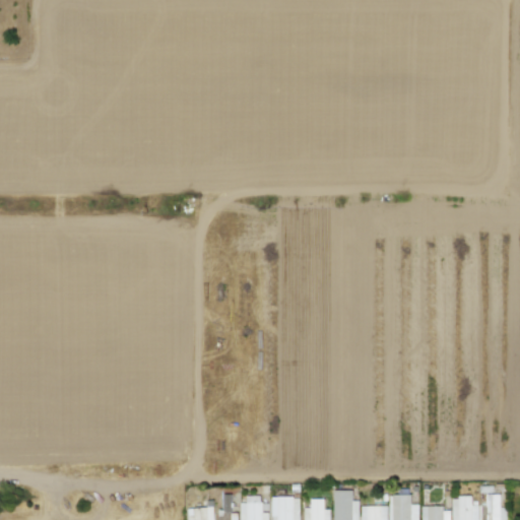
[(356,519),(358,501),(351,501),(351,491),(332,491),(332,519),(356,519)]
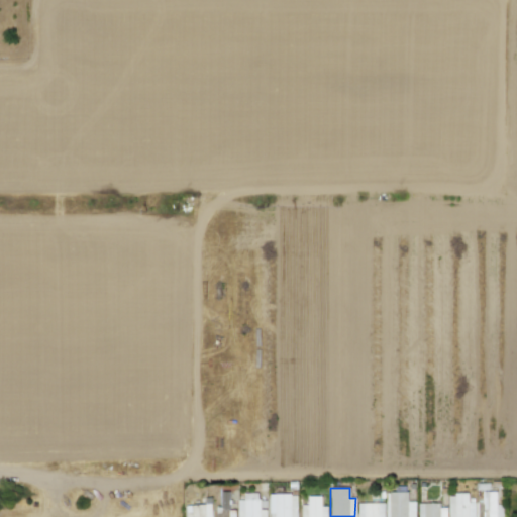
[(234,516),(234,511),(229,511),(228,491),(220,491),(220,506),(215,506),(215,516),(234,516)]
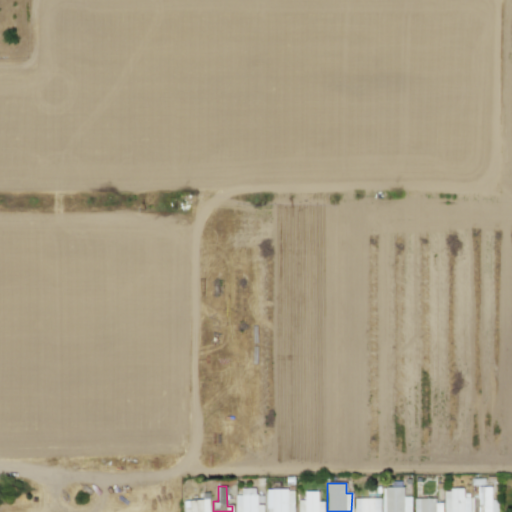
[(477,511),(495,511),(496,502),(491,502),(491,487),(479,486),(477,511)]
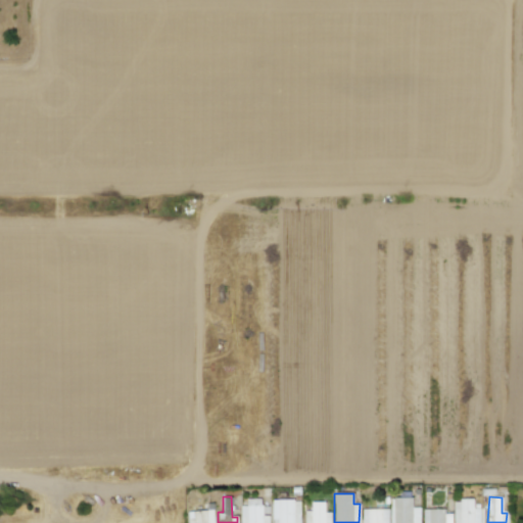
[(420,522),(420,508),(412,508),(412,497),(391,498),(391,522),(420,522)]
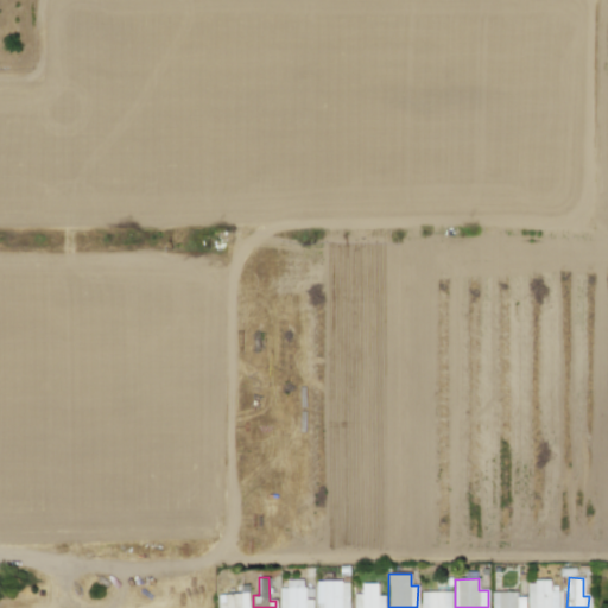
[(279,588),(278,607),(311,607),(312,599),(311,599),(311,588),(303,588),(303,580),(286,580),(286,588),(279,588)]
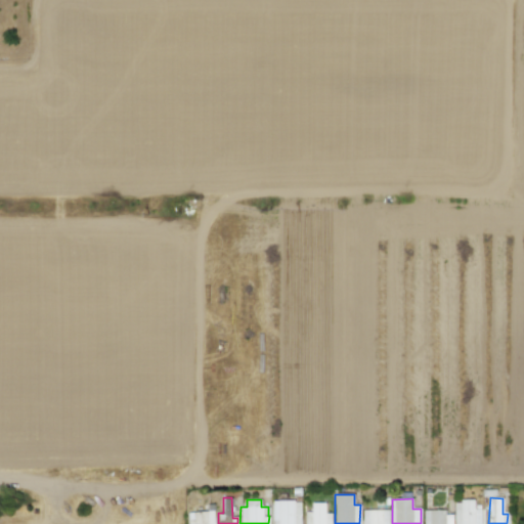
[(300,523),(301,501),(273,500),(272,523),(300,523)]
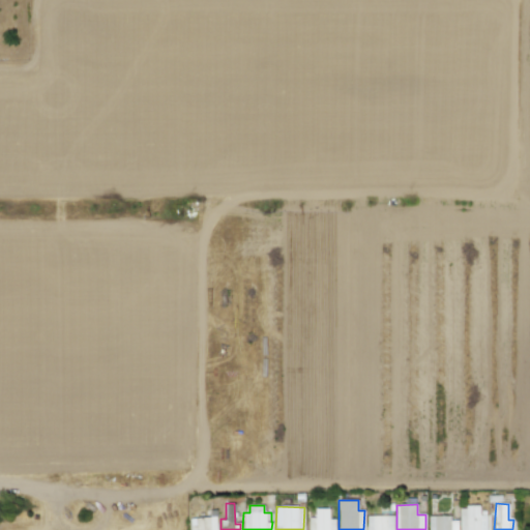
[(459,507),(459,529),(489,529),(489,514),(479,514),(479,506),(459,507)]
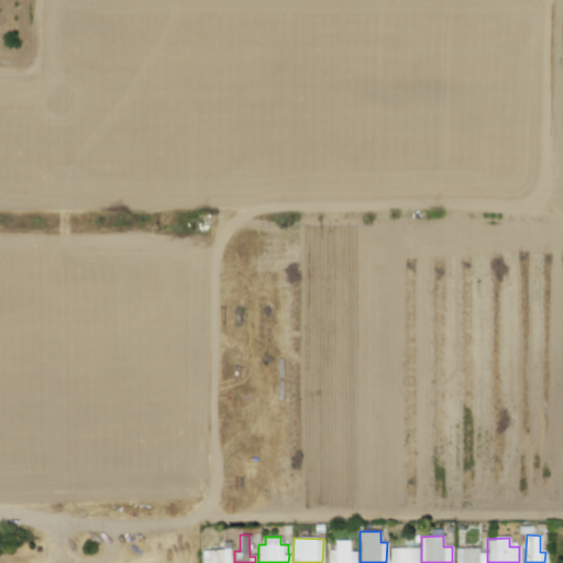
[(356,562),(356,551),(350,551),(350,540),(335,540),(335,550),(328,550),(327,562),(356,562)]
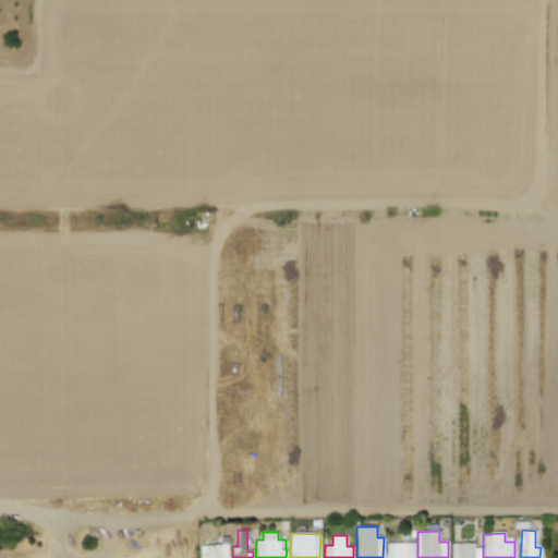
[(413,557),(414,543),(386,544),(386,557),(413,557)]
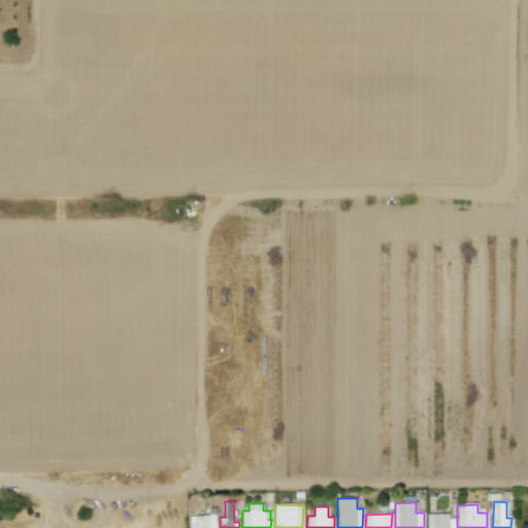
[(427,527),(456,527),(456,516),(427,515),(427,527)]
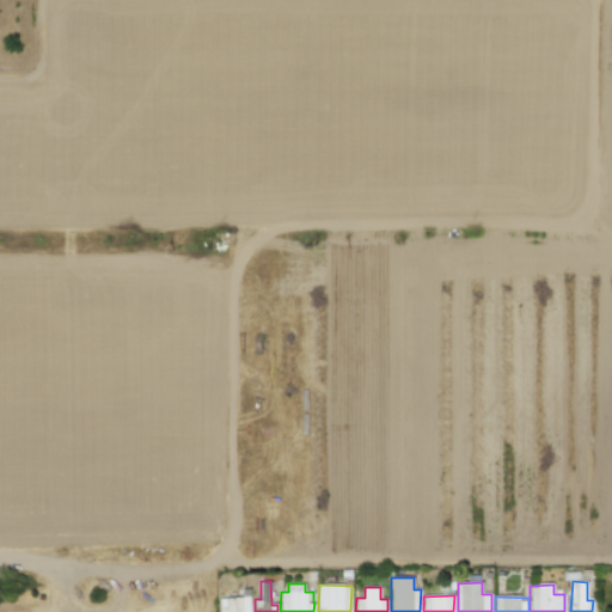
[(220,598),(220,611),(250,611),(250,598),(220,598)]
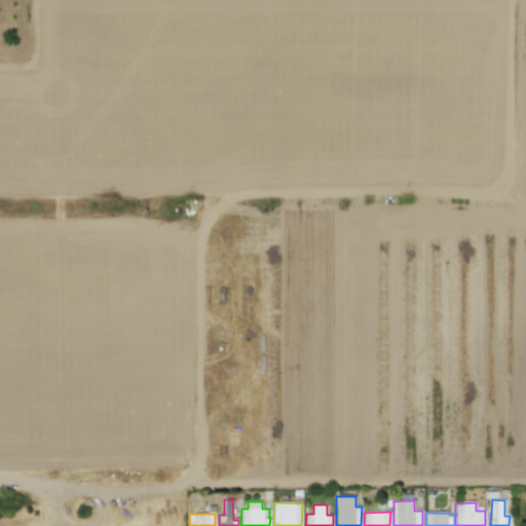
All buildings are outlined.
